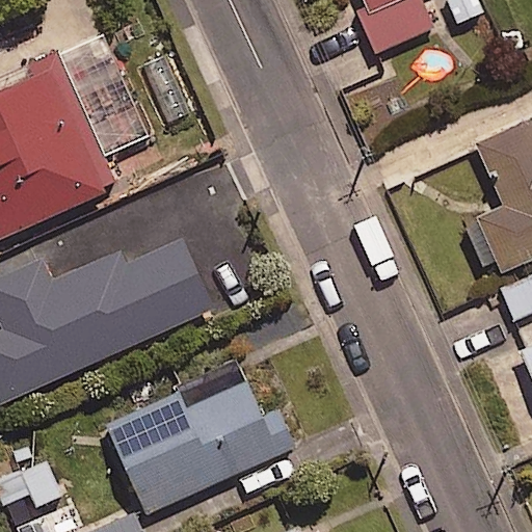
[(0,250),(21,298),(104,262),(76,201),(115,183),(55,49),(0,73),(0,250)]
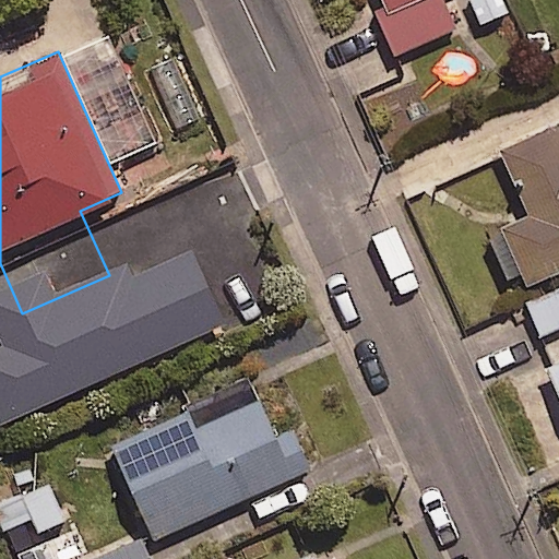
[(558,128),(557,123),(499,150),(528,214),(499,227),(526,286),(558,271),(558,128)]
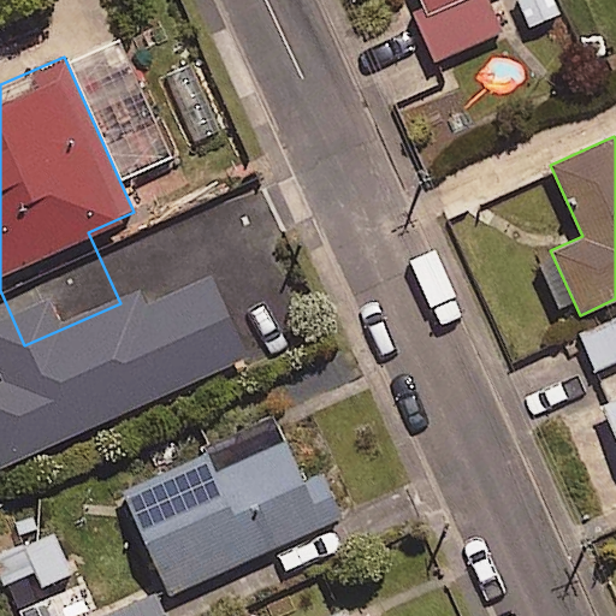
[(615,320),(576,339),(596,379),(615,368),(615,320)]
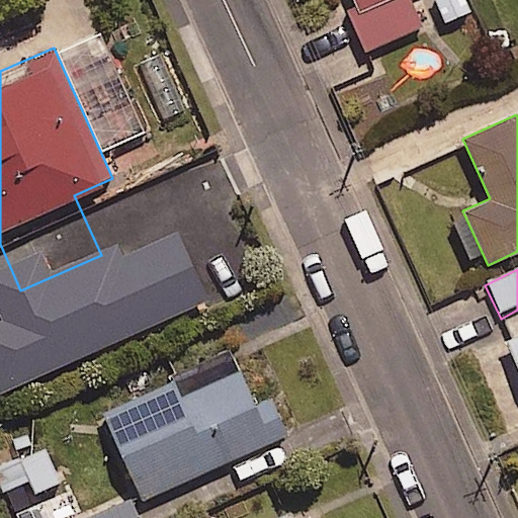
[(517,334),(505,340),(517,368),(517,334)]
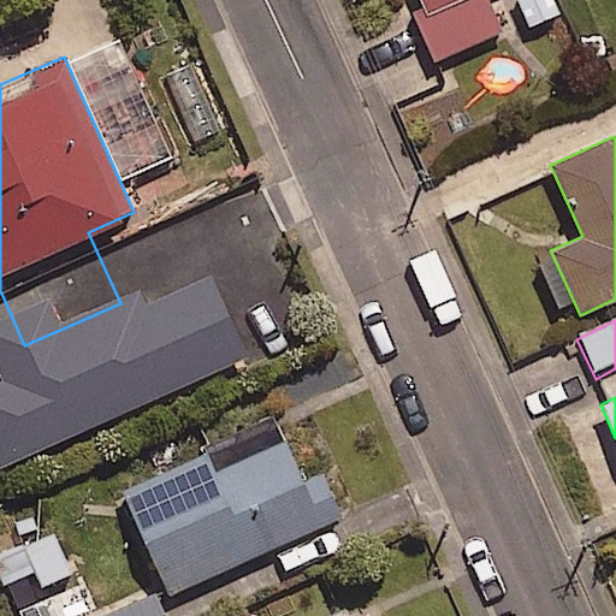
[(205,454),(120,491),(167,596),(343,516),(323,472),(302,480),(284,440),(213,473),(205,454)]
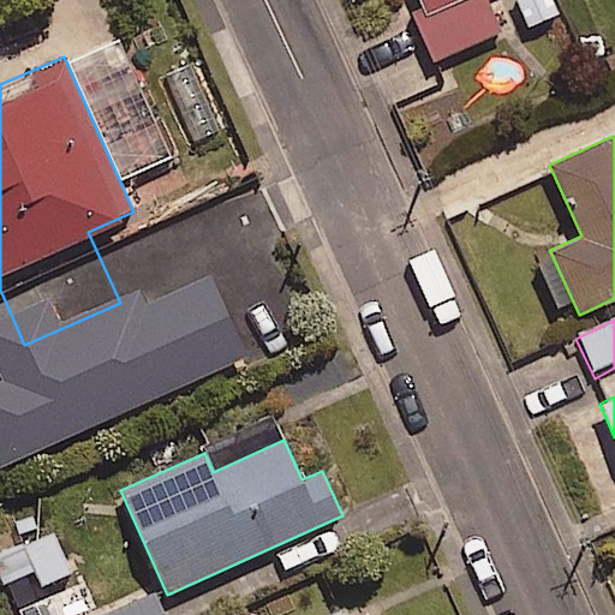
[(71,578),(54,533),(0,554),(0,573),(5,585),(37,573),(42,589),(71,578)]
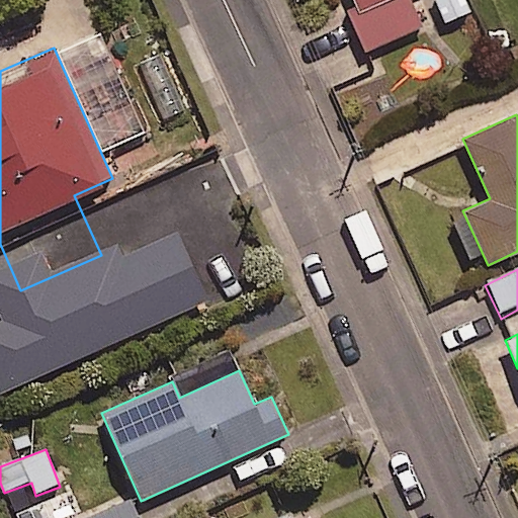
[(141,517),(135,502),(97,517),(141,517)]
